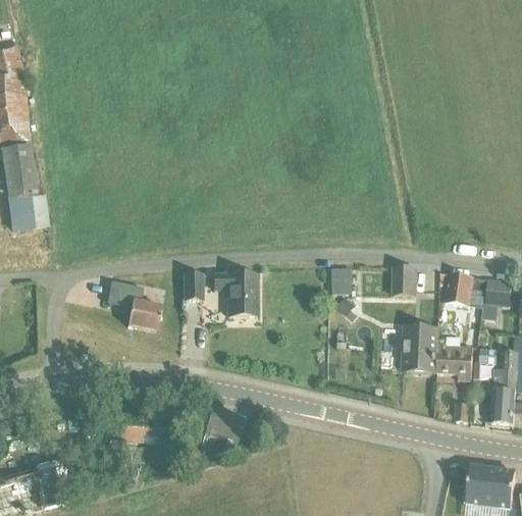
[(0,149),(12,227),(48,221),(43,191),(35,193),(28,143),(14,39),(0,42),(0,149)]
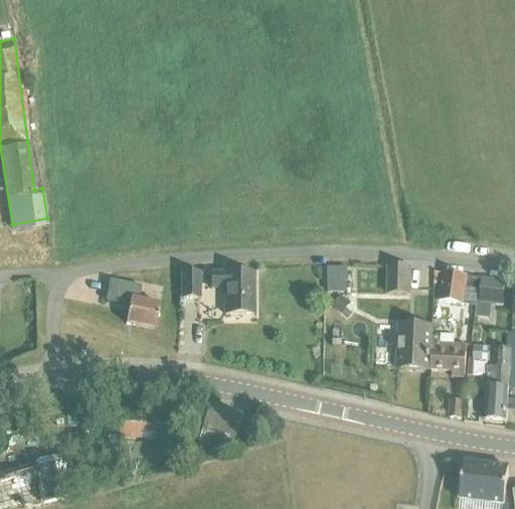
[(351,284),(351,257),(331,257),(331,284),(351,284)]
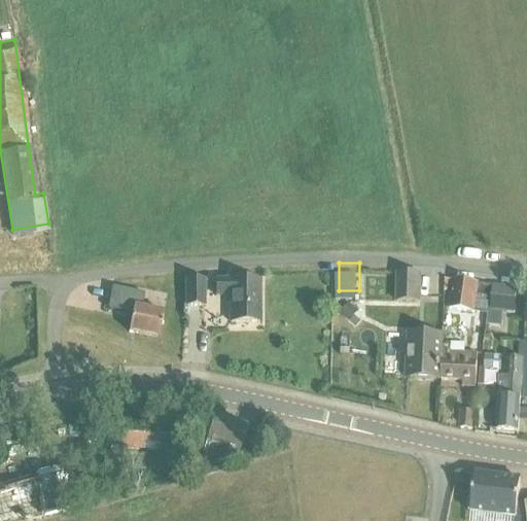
[(397,297),(420,298),(420,271),(398,270),(397,297)]
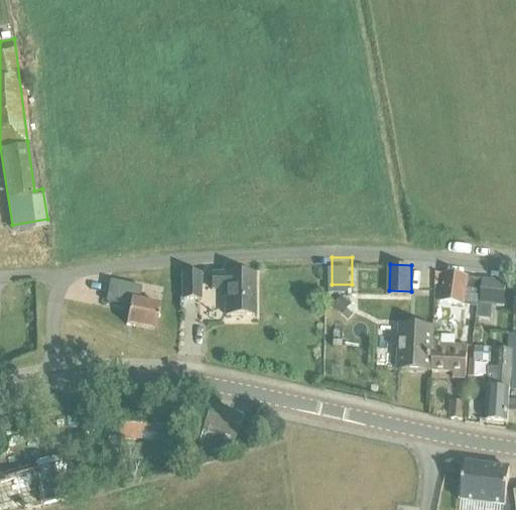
[(480,303),(480,299),(483,275),(483,274),(443,268),(438,296),(480,303)]
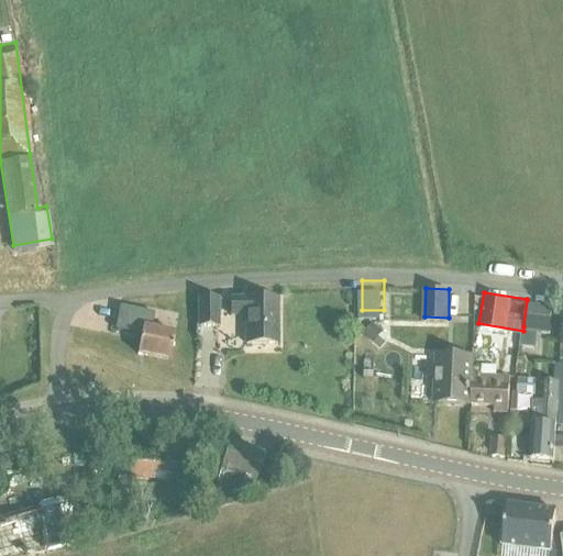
[(200,295),(200,321),(218,321),(217,295),(200,295)]
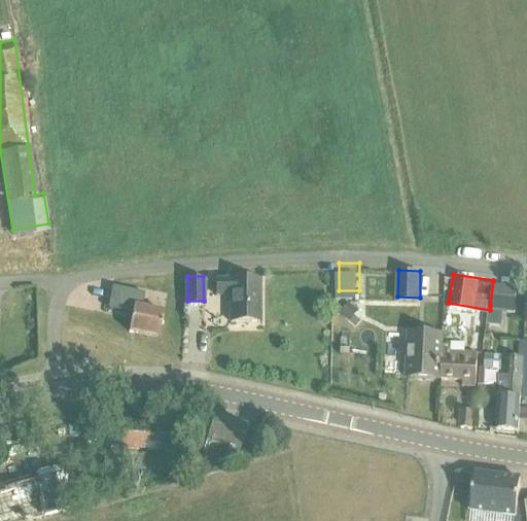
[(232,290),(232,317),(259,317),(258,276),(216,276),(217,290),(232,290)]
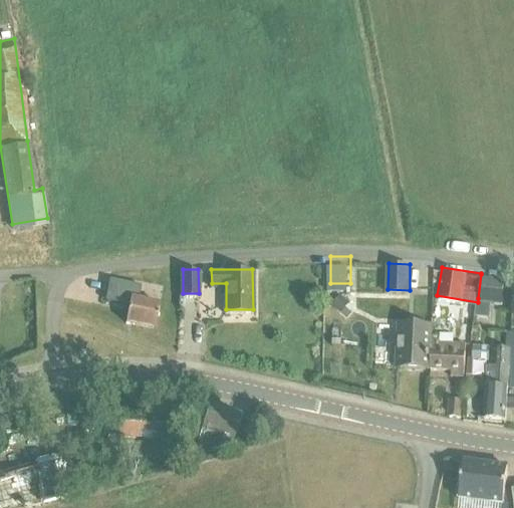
[(478,298),(502,300),(505,277),(481,274),(478,298)]
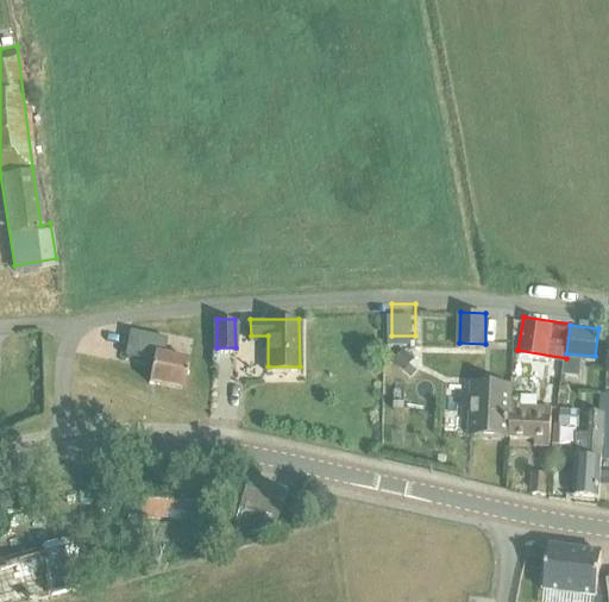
[(149,377),(183,384),(189,357),(163,351),(164,344),(156,342),(149,377)]
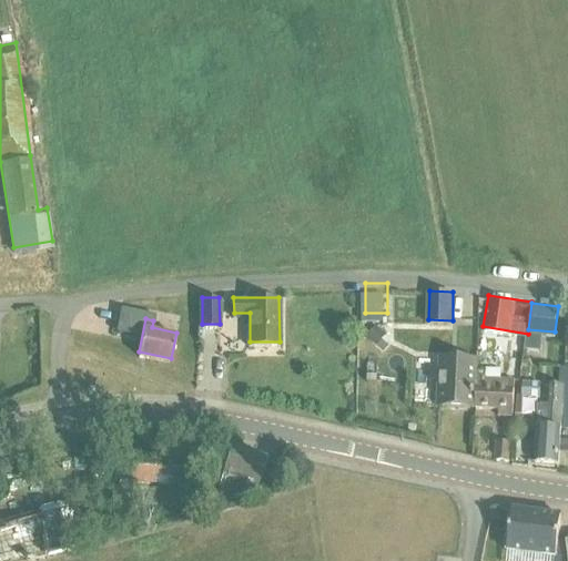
[(440,355),(438,403),(476,404),(477,371),(477,358),(459,358),(459,356),(452,356),(440,355)]
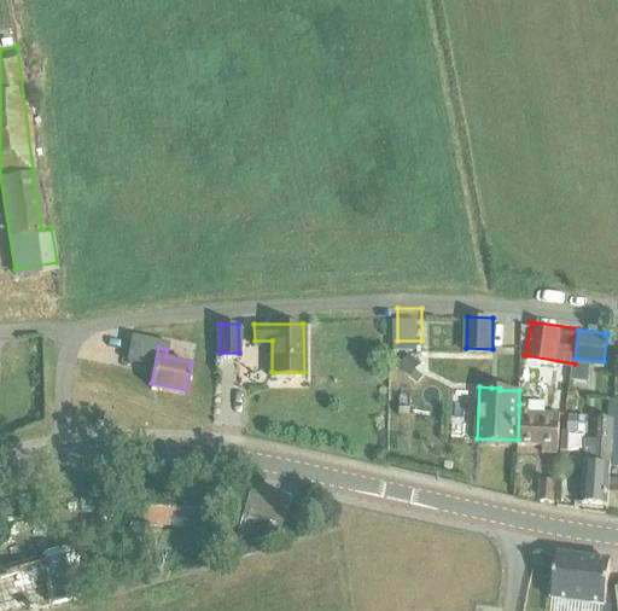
[(519,405),(518,440),(543,441),(542,449),(558,451),(560,409),(546,409),(546,397),(529,396),(528,405),(519,405)]
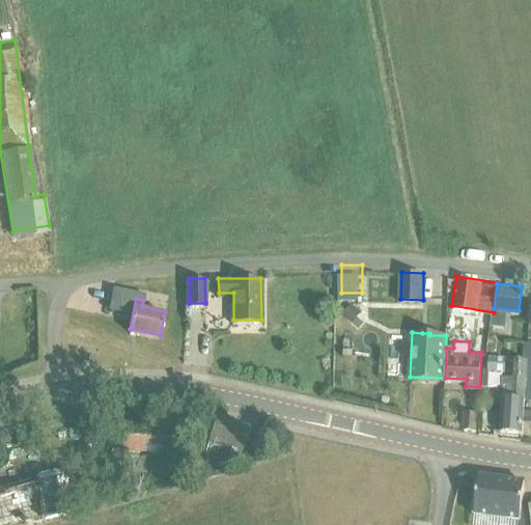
[(494,348),(493,369),(506,369),(507,348),(494,348)]
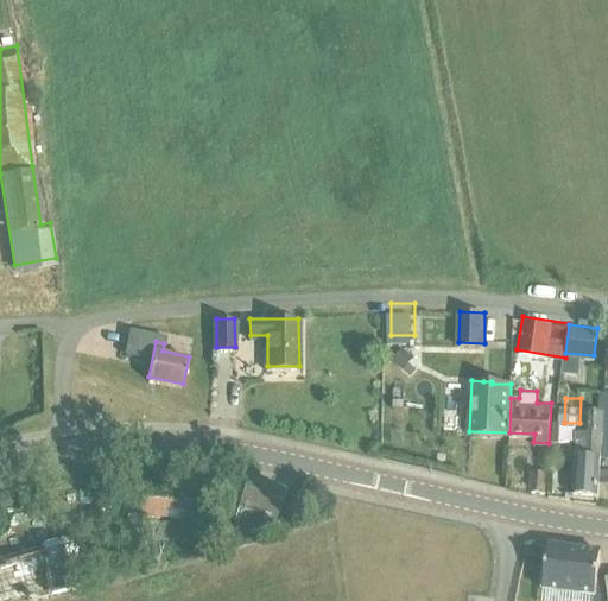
[(576,453),(577,453),(575,491),(600,492),(602,428),(603,428),(603,409),(588,407),(587,435),(577,434),(576,453)]
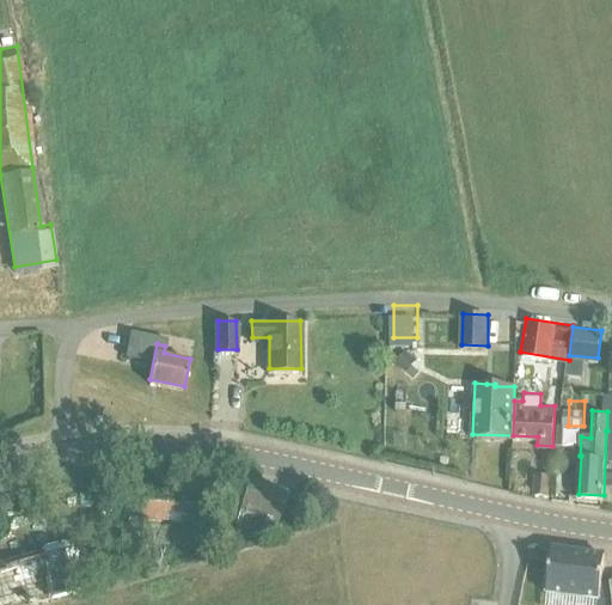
[(534,470),(533,492),(550,493),(551,471),(534,470)]
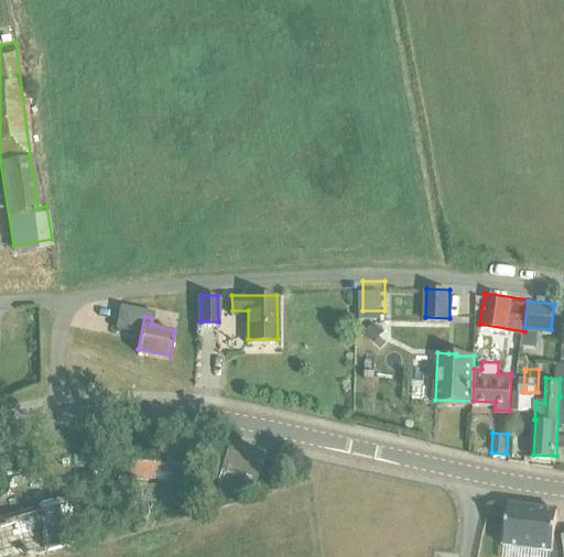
[(219,465),(253,477),(263,449),(229,437),(219,465)]
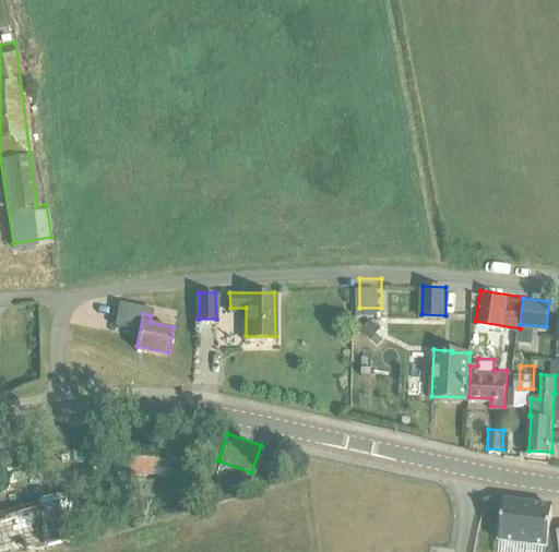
[(128,466),(183,468),(185,443),(129,441),(128,466)]
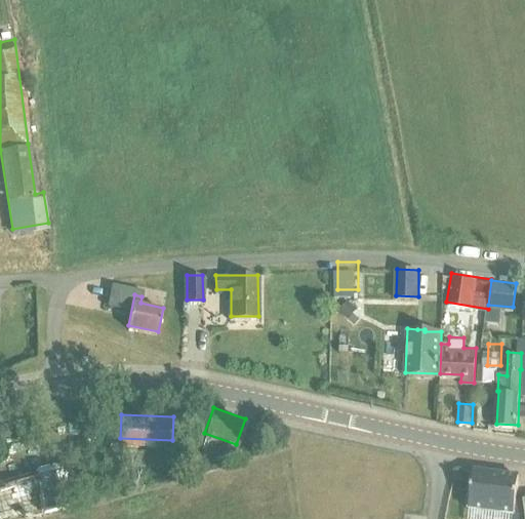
[(54,465),(0,479),(0,518),(18,518),(67,506),(54,465)]
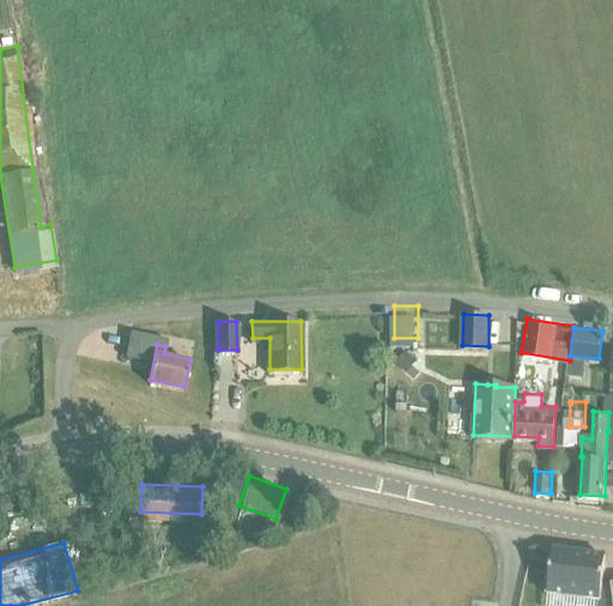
[(547,604),(546,605),(578,605),(580,593),(600,595),(599,605),(612,605),(612,582),(612,579),(604,577),(606,552),(554,545),(548,589),(550,589),(547,604)]
